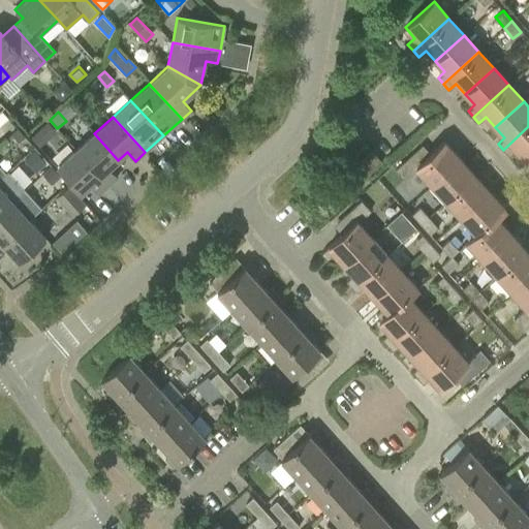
[(39,147),(56,132),(48,123),(31,138),(39,147)]
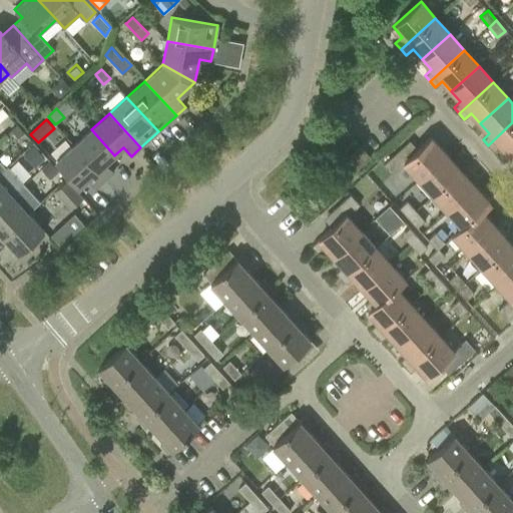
[(512,152),(512,122),(488,145),(493,151),(500,145),(510,155),(512,152)]
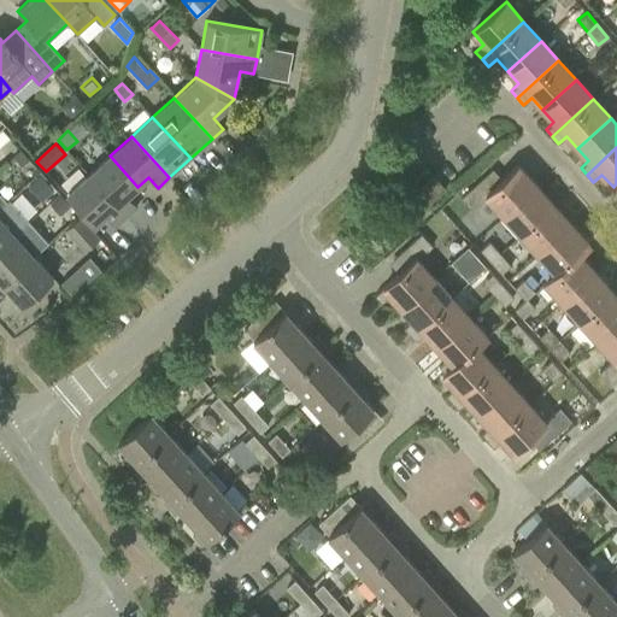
[(22,168),(29,162),(21,152),(13,158),(22,168)]
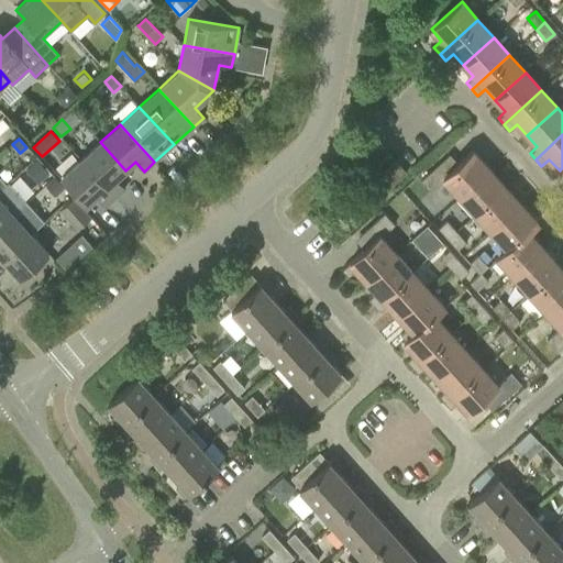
[(125,170),(100,142),(80,159),(114,198),(125,188),(116,178),(125,170)]
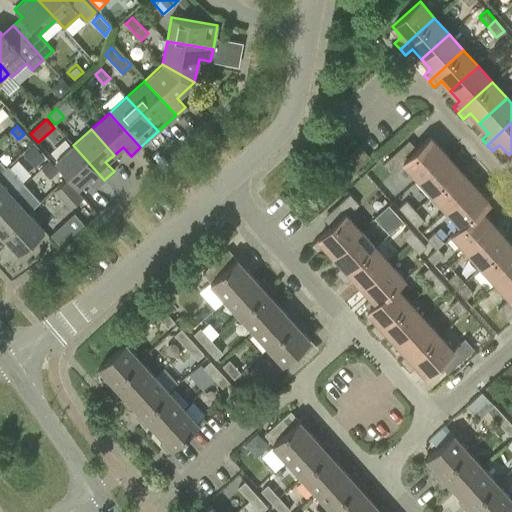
[(392,174),(404,164),(417,178),(445,154),(430,137),(416,149),(409,141),(383,164),(392,174)]
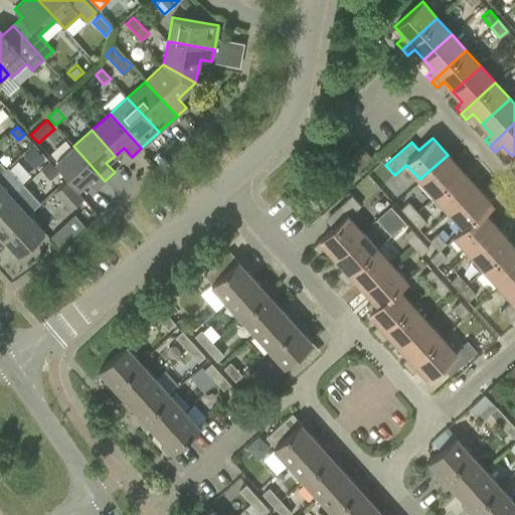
[(96,189),(105,181),(73,146),(55,162),(78,188),(88,180),(96,189)]
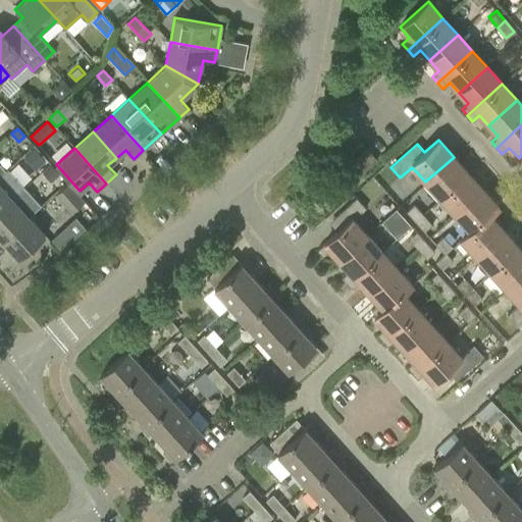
[(35,171),(45,161),(34,149),(22,159),(35,171)]
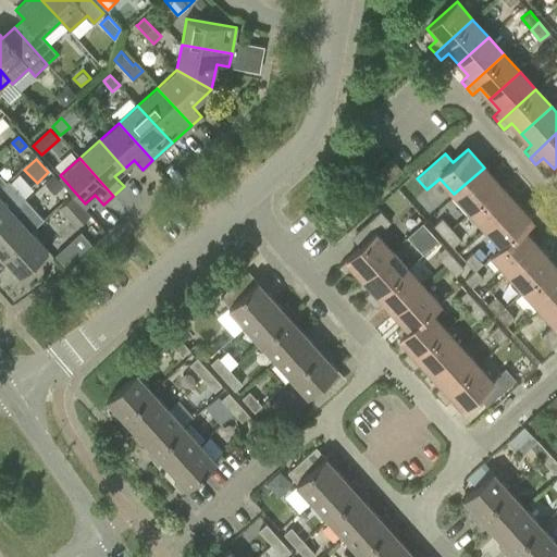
[(484,168),(454,194),(470,212),(499,185),(484,168)]
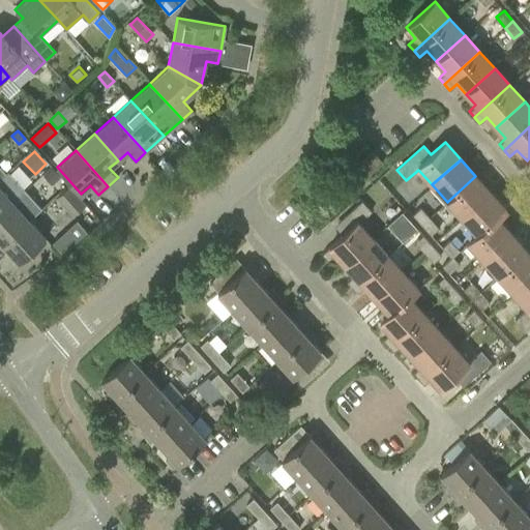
[(52,167),(43,175),(52,184),(60,176),(52,167)]
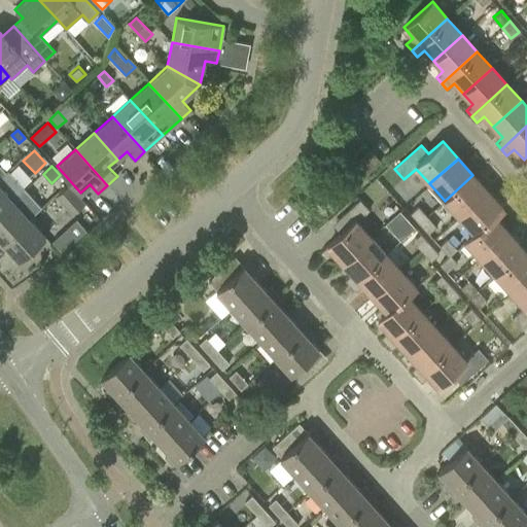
[(4,174),(0,177),(0,210),(24,189),(7,171),(4,174)]
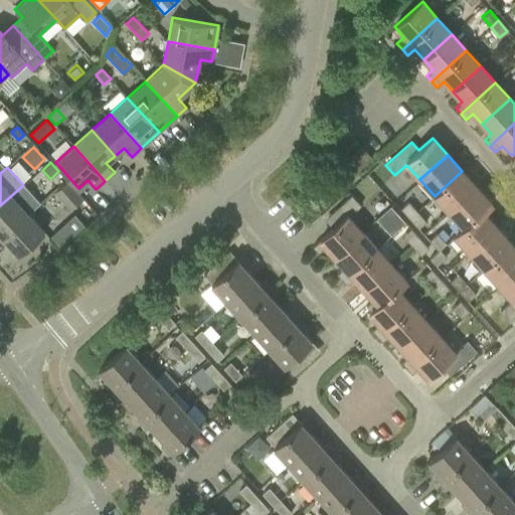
[(462,171),(435,196),(449,212),(477,187),(462,171)]
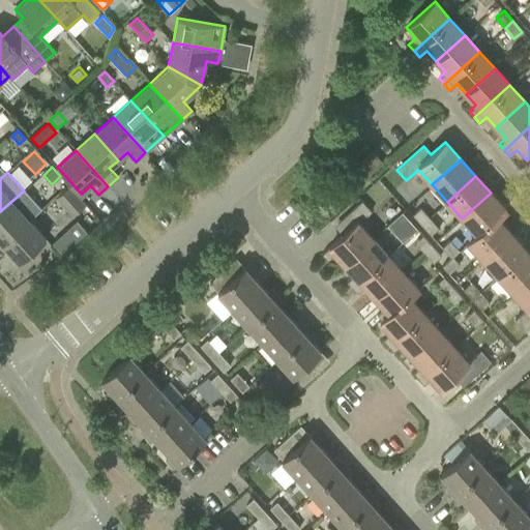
[(68,186),(67,187),(66,185),(58,194),(60,195),(56,198),(72,216),(86,205),(68,186)]
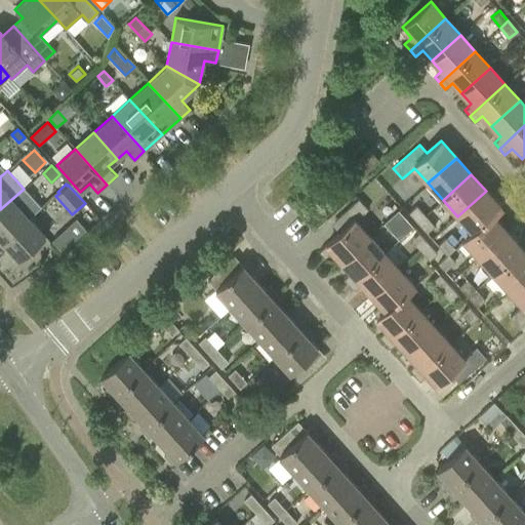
[(24,189),(0,209),(0,239),(2,242),(29,217),(41,207),(24,189)]
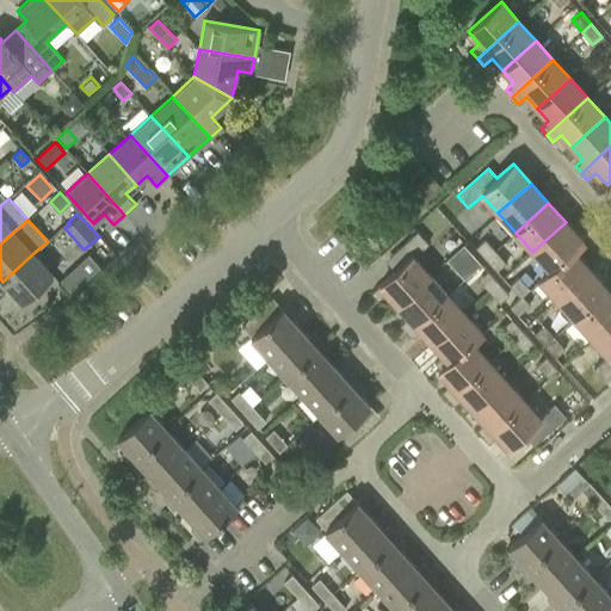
[(566,222),(532,252),(548,269),(571,248),(573,251),(584,241),(566,222)]
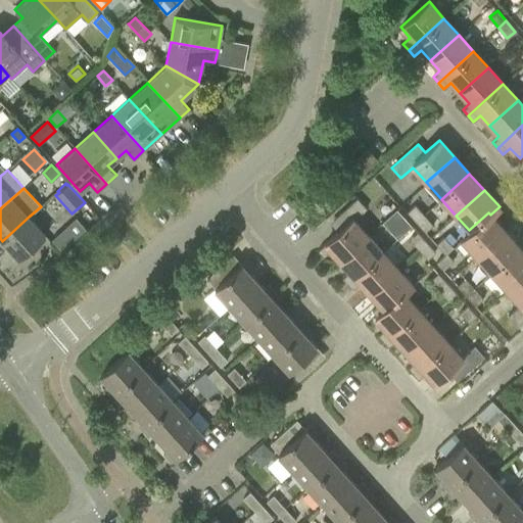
[(340,260),(368,235),(354,221),(367,208),(358,198),(331,222),(339,231),(318,250),(324,256),(330,250),(340,260)]
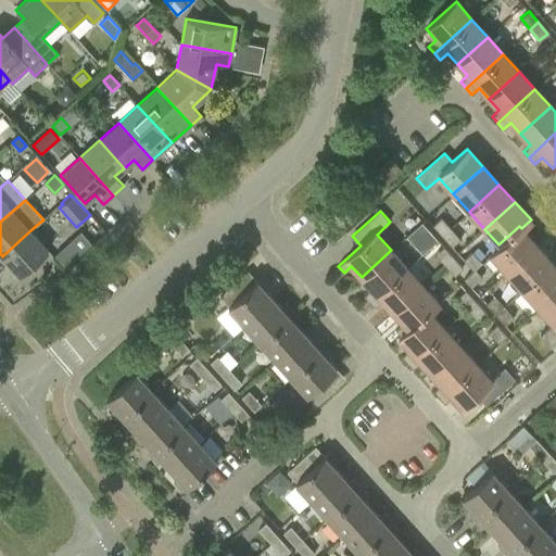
[(432,226),(442,236),(450,228),(441,218),(432,226)]
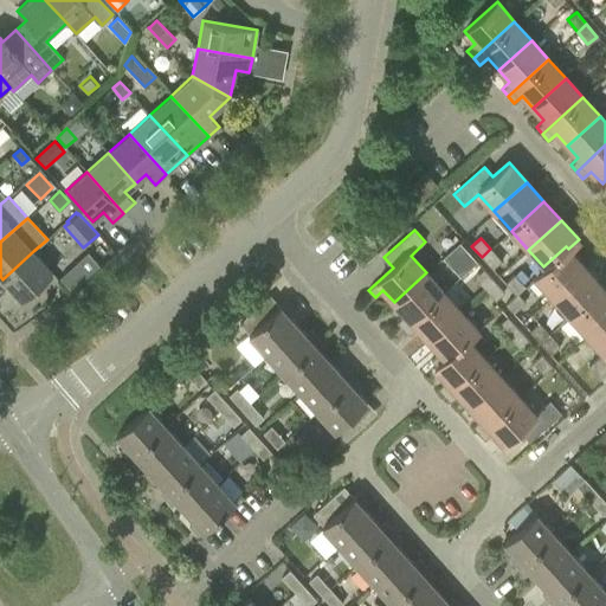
[(457,240),(438,256),(455,276),(474,260),(457,240)]
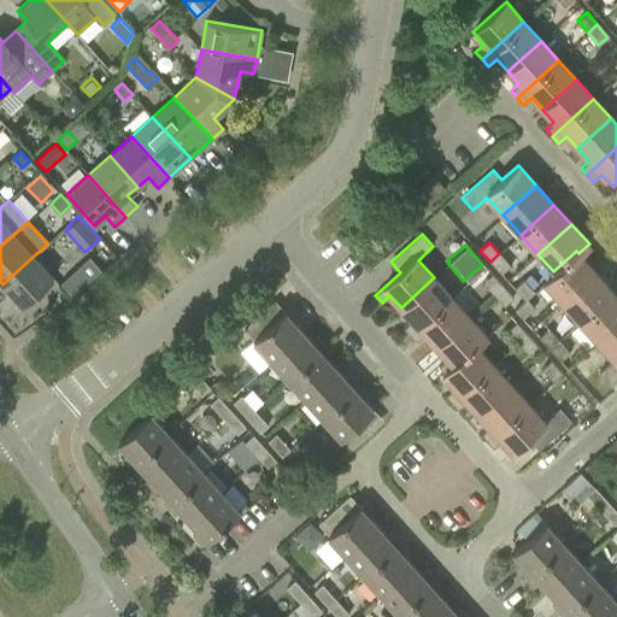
[(595,272),(579,253),(576,251),(553,271),(554,272),(544,282),(562,303),(595,272)]
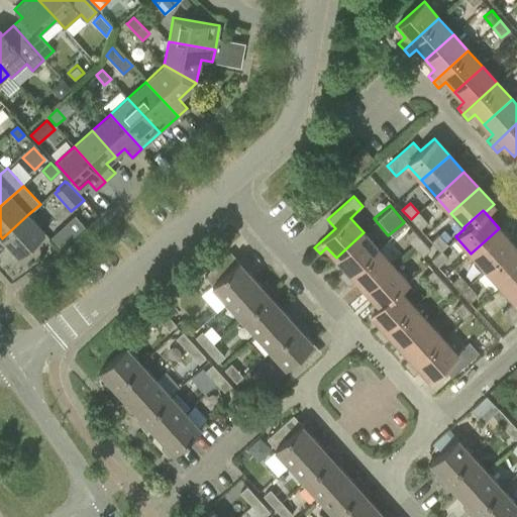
[(427,222),(418,212),(411,219),(420,229),(427,222)]
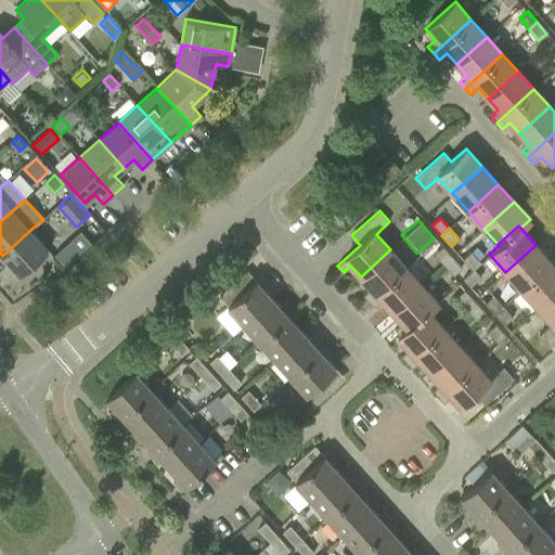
[(48,250),(30,230),(2,256),(20,275),(48,250)]
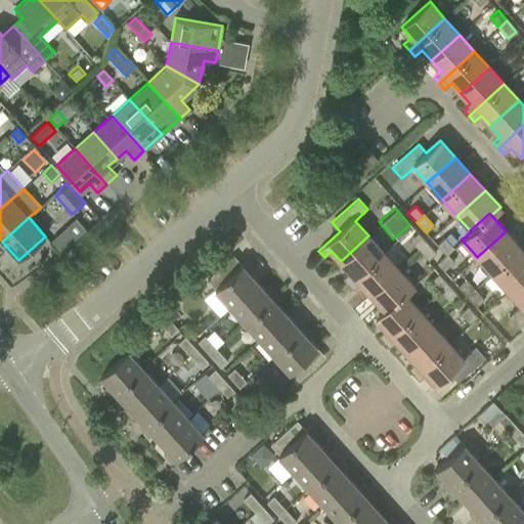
[(66,228),(75,238),(85,229),(76,219),(66,228)]
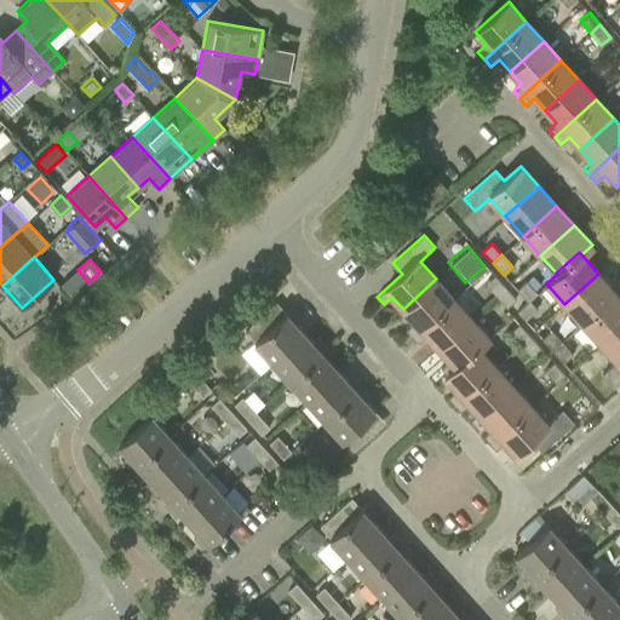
[(583,323),(615,293),(598,274),(564,304),(583,323)]
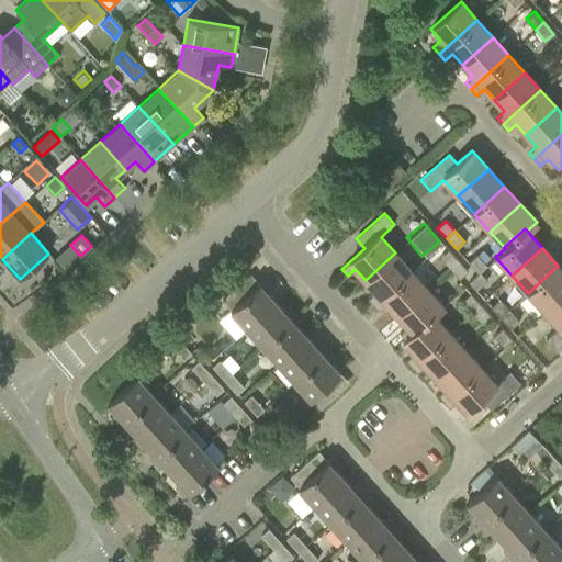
[(440,257),(450,267),(458,260),(448,250),(440,257)]
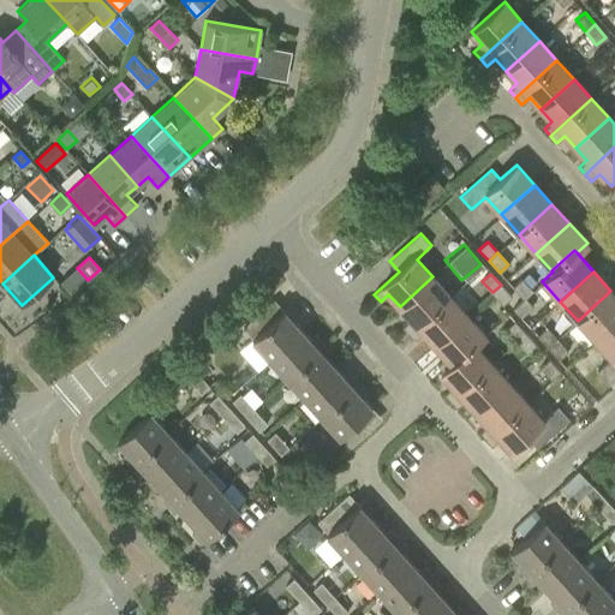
[(408,334),(449,296),(433,276),(400,306),(411,318),(402,327),(408,334)]
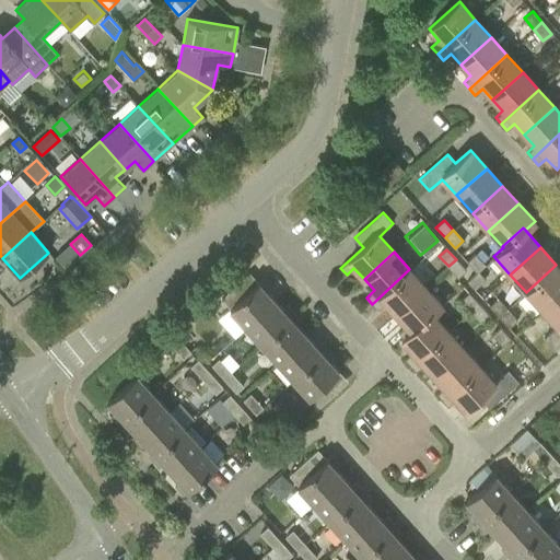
[(477,273),(478,272),(486,266),(476,254),(467,261),(477,273)]
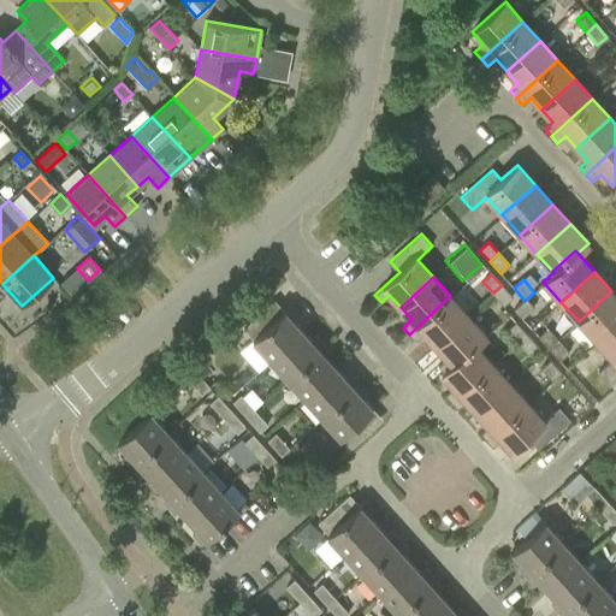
[(511,297),(502,285),(493,292),(503,304),(511,297)]
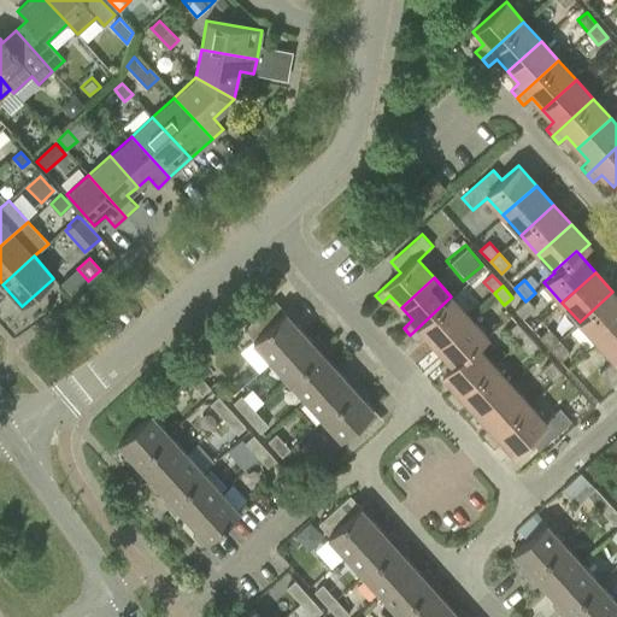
[(597,341),(616,322),(616,295),(612,292),(580,322),(597,341)]
